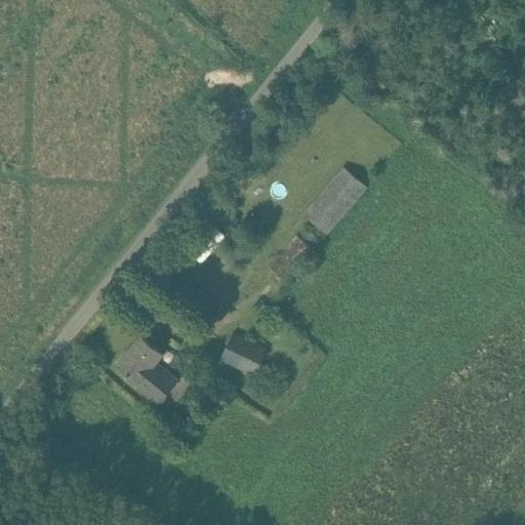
[(366,187),(360,182),(345,168),(305,214),(326,233),(366,187)]
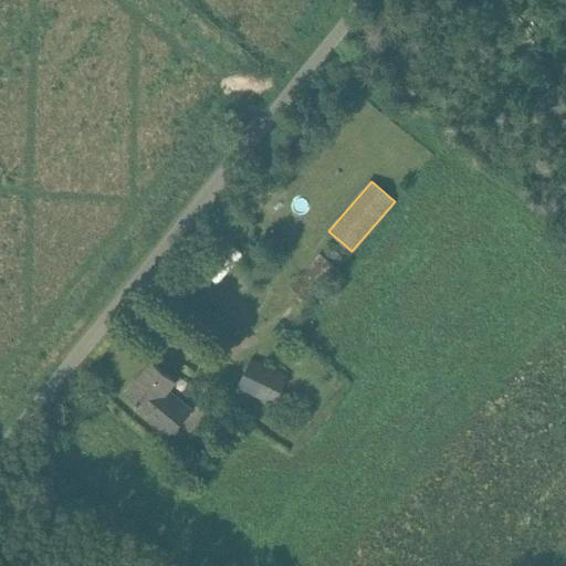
[(217,282),(243,255),(233,244),(206,271),(217,282)]
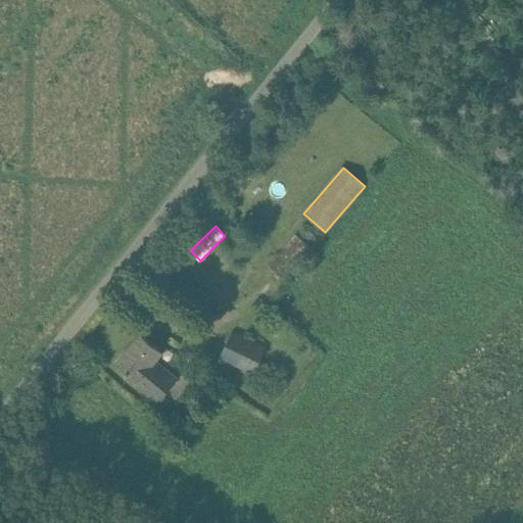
[(307,231),(300,239),(296,235),(270,266),(285,280),(319,239),(307,231)]
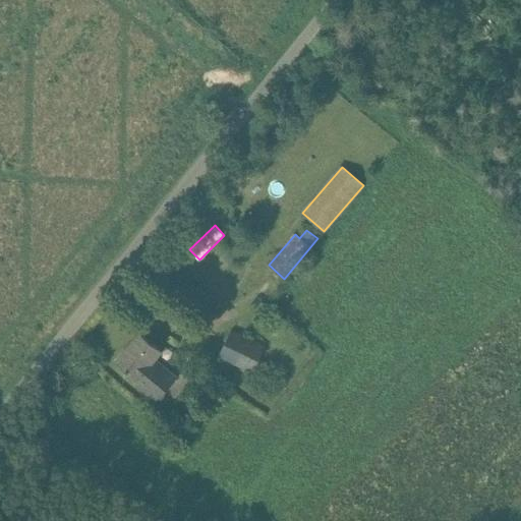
[(265,346),(249,339),(231,330),(219,356),(252,371),(265,346)]
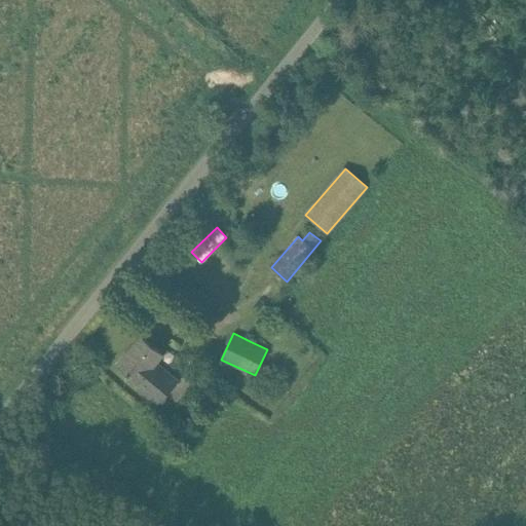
[(162,353),(157,349),(142,336),(118,365),(139,382),(136,385),(159,404),(178,381),(155,363),(162,353)]
